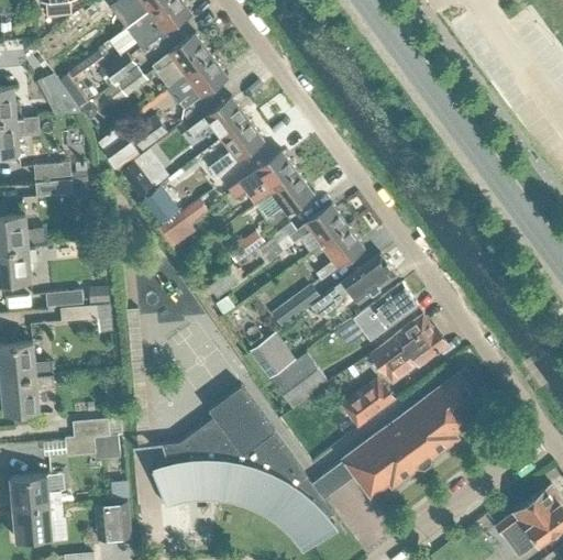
[(70,13),(68,0),(40,0),(41,2),(45,1),(46,15),(70,13)]
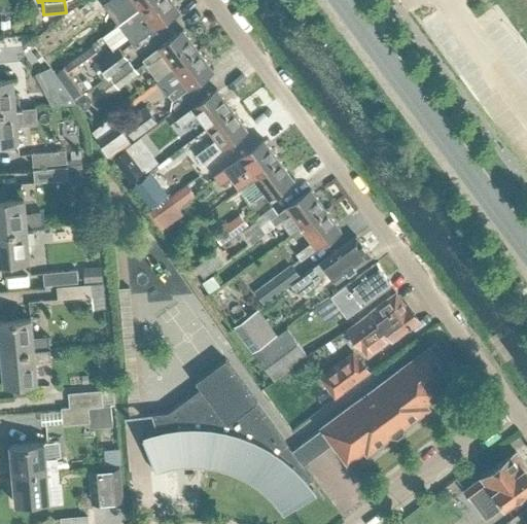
[(103,4),(102,5),(105,9),(117,26),(128,18),(138,10),(151,0),(109,0),(108,1),(103,4)]
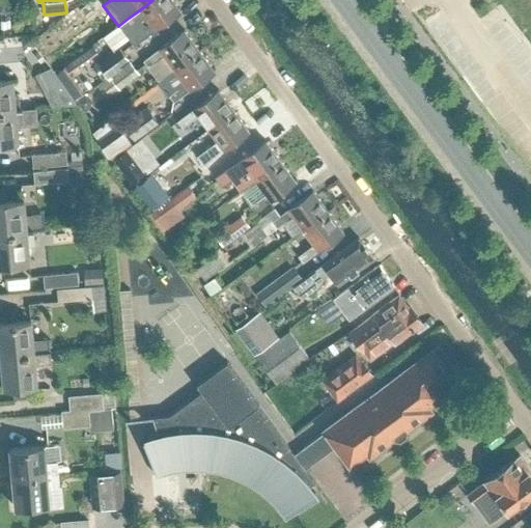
[(129,18),(118,26),(133,47),(139,43),(179,12),(170,0),(152,0),(139,10),(129,18)]
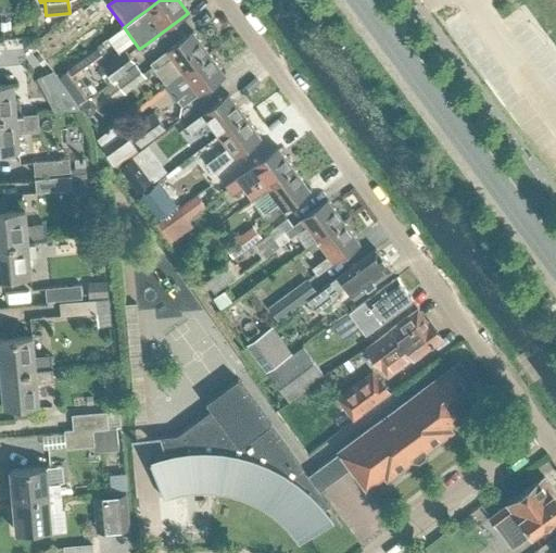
[(168,60),(179,75),(207,54),(192,33),(150,64),(154,71),(168,60)]
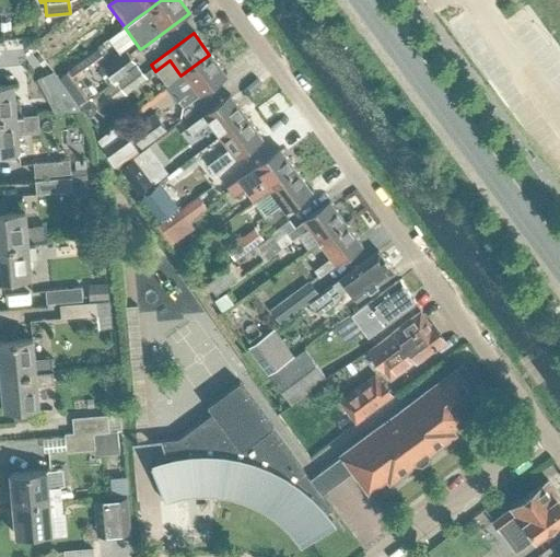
[(103,56),(96,47),(56,77),(78,105),(85,100),(70,79),(103,56)]
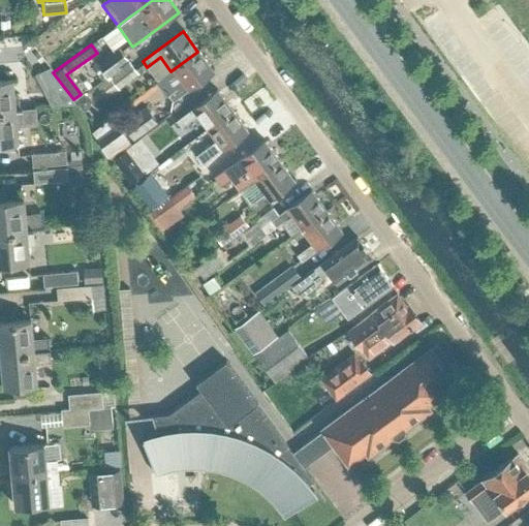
[(128,62),(120,51),(118,49),(96,66),(105,79),(128,62)]
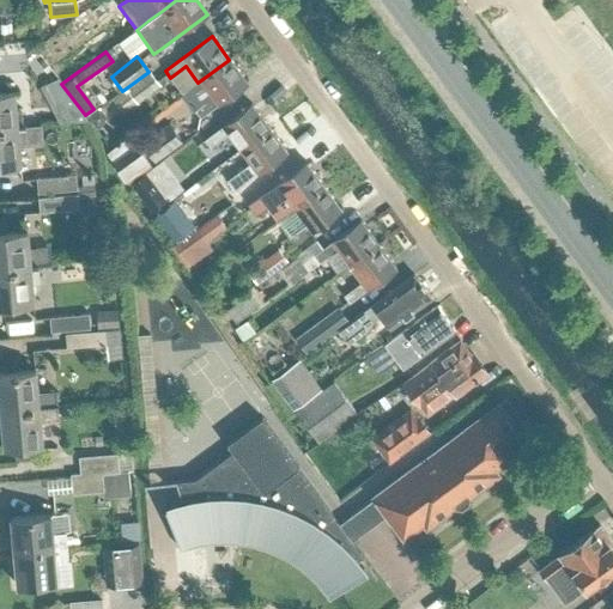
[(247,83),(229,60),(198,83),(190,89),(190,87),(187,90),(200,107),(195,111),(200,117),(247,83)]
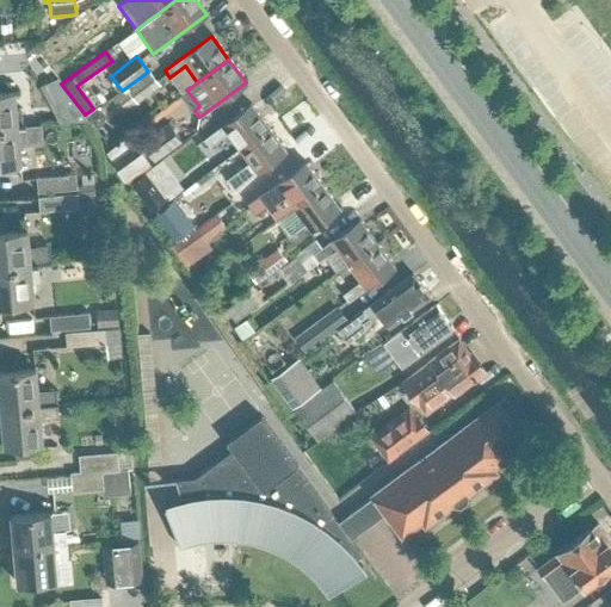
[(123,115),(136,105),(159,87),(148,73),(112,100),(123,115)]
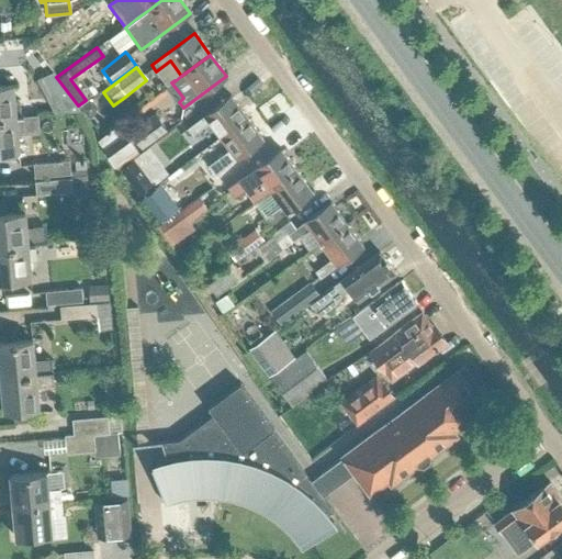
[(91,71),(79,84),(90,96),(103,84),(91,71)]
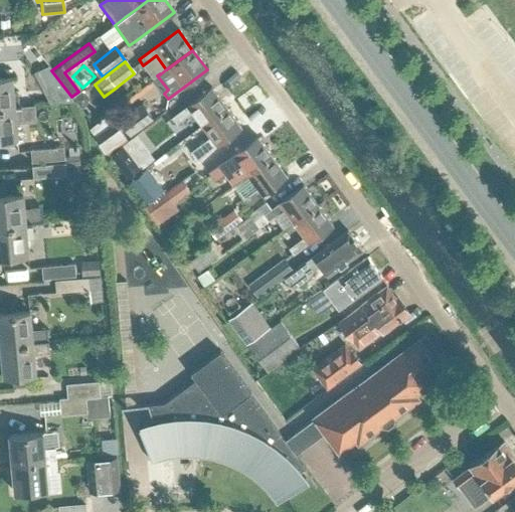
[(48,66),(34,73),(49,105),(73,103),(48,66)]
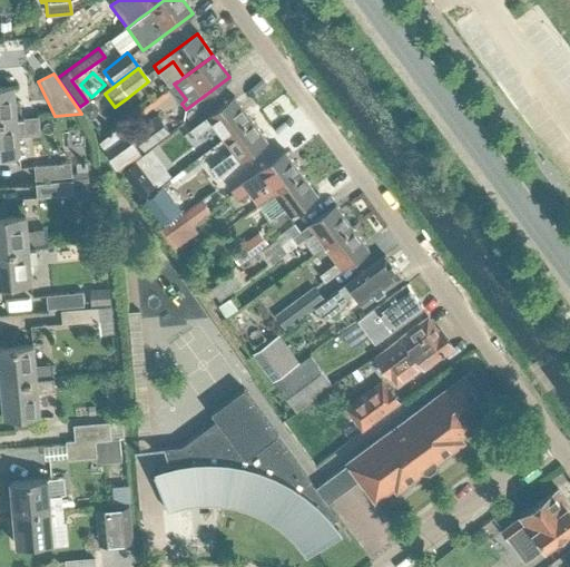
[(0,120),(16,119),(21,119),(20,101),(15,103),(13,86),(0,87),(0,120)]
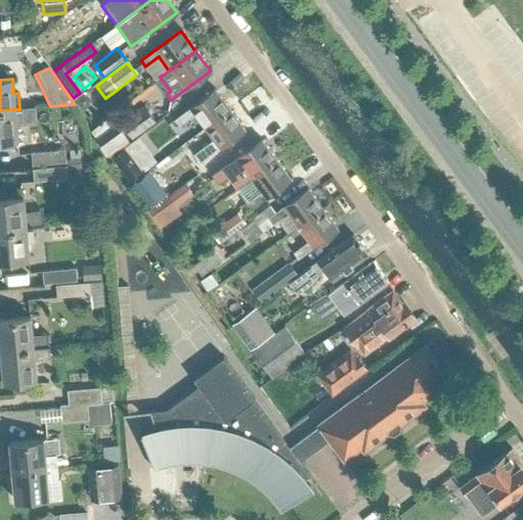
[(135,89),(117,103),(128,116),(146,102),(135,89)]
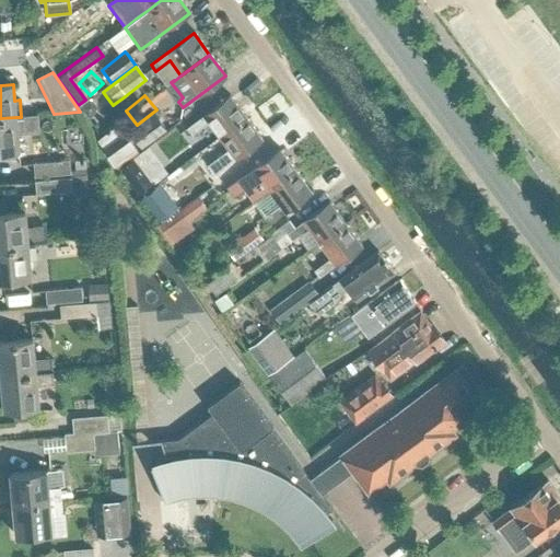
[(219,138),(246,118),(230,96),(187,128),(191,135),(198,130),(208,123),(219,138)]
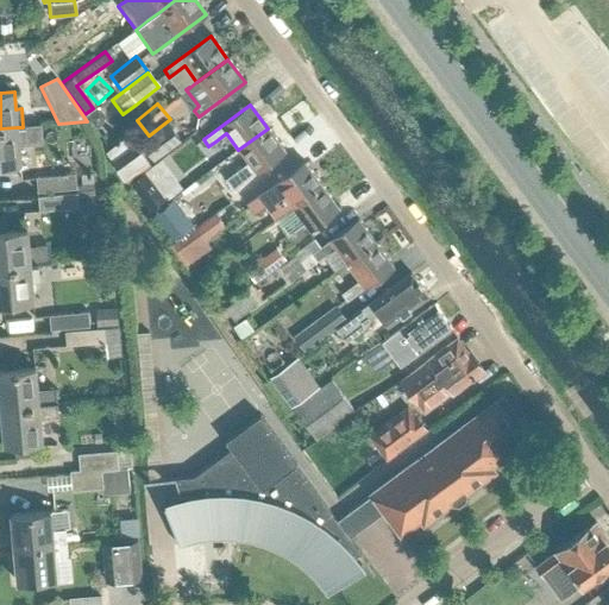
[(86,117),(95,130),(102,125),(104,117),(98,108),(86,117)]
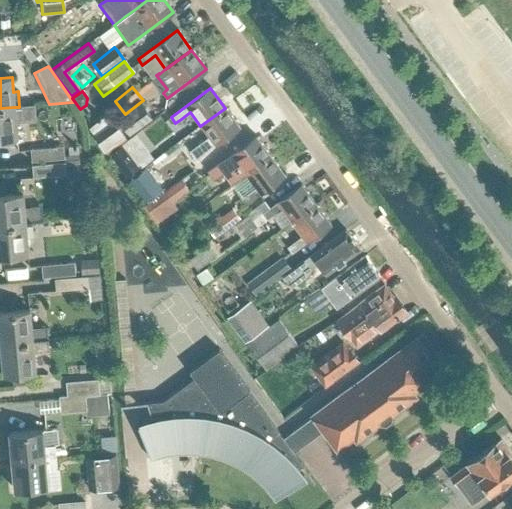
[(117,121),(129,137),(151,120),(139,104),(117,121)]
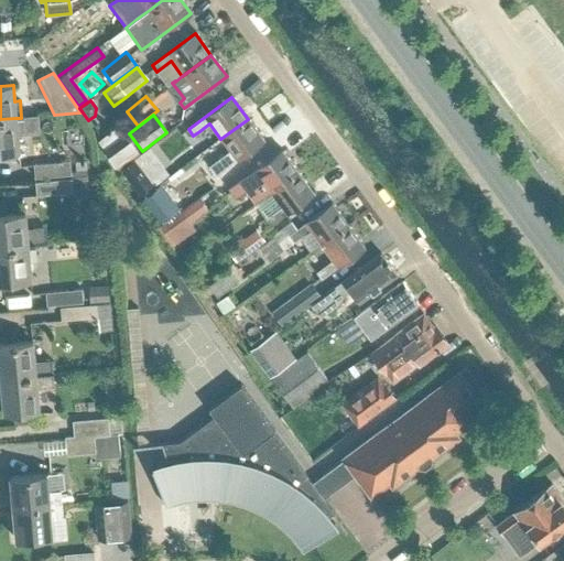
[(15,118),(0,119),(0,152),(19,151),(18,136),(40,133),(38,116),(21,118),(15,118)]
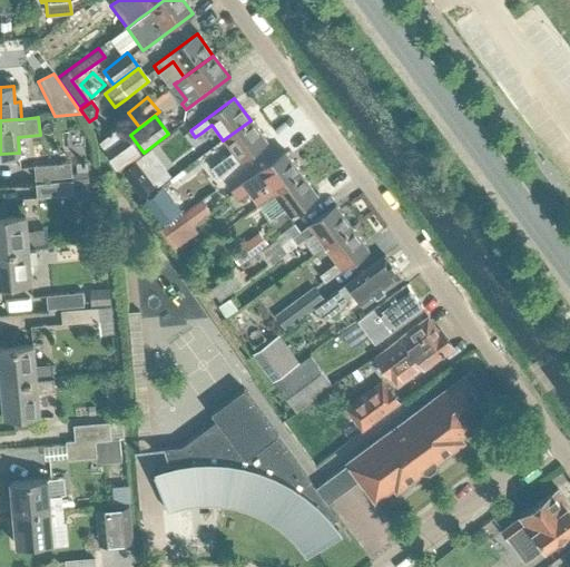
[(266,142),(251,120),(223,140),(232,152),(209,168),(217,179),(266,142)]
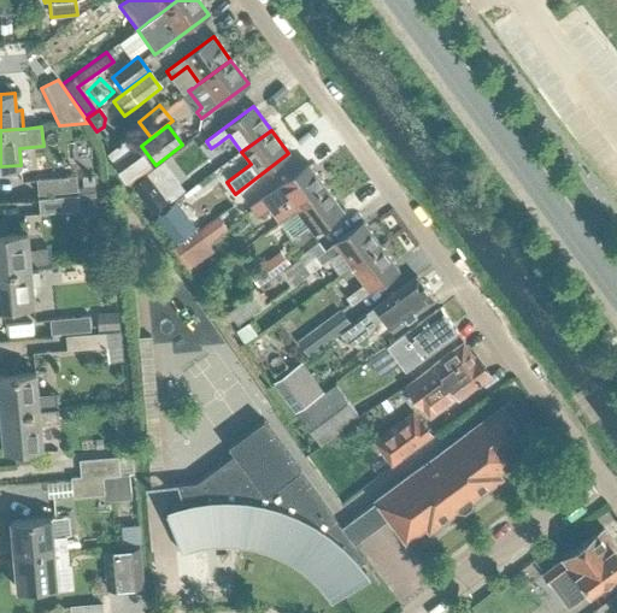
[(153,168),(140,149),(113,170),(127,188),(153,168)]
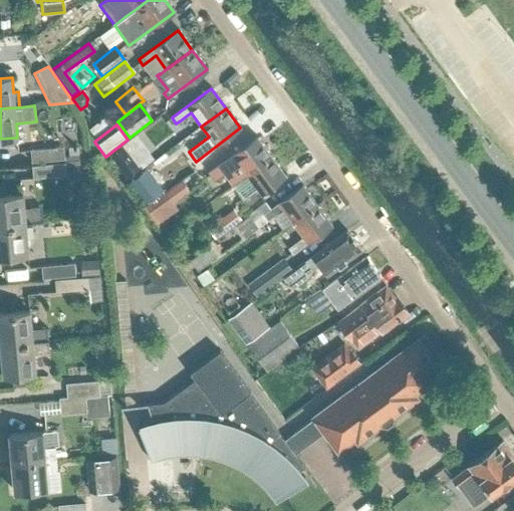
[(232,187),(237,183),(246,175),(271,157),(257,138),(217,166),(208,173),(215,182),(224,176),(232,187)]
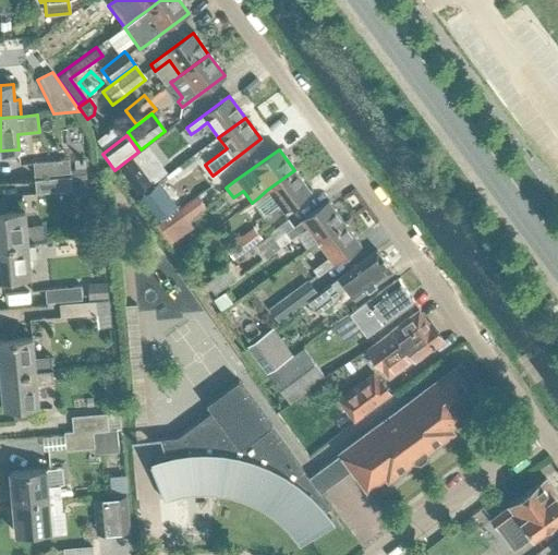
[(136,192),(150,182),(132,158),(118,169),(136,192)]
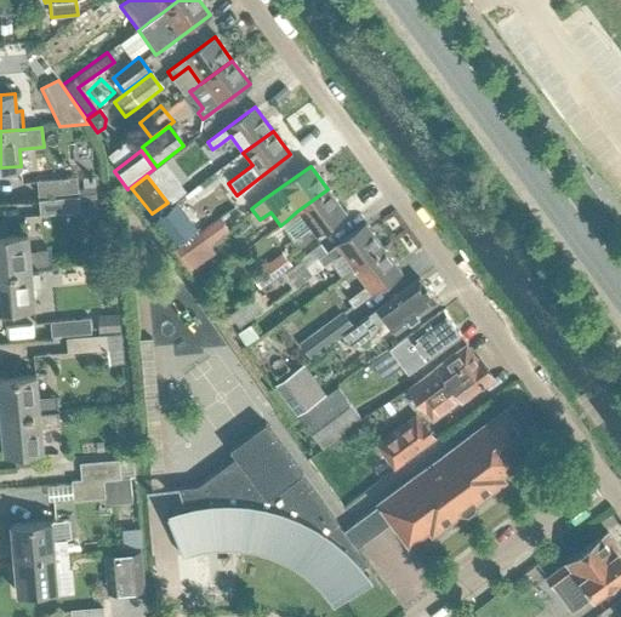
[(38,196),(78,193),(77,178),(36,182),(38,196)]
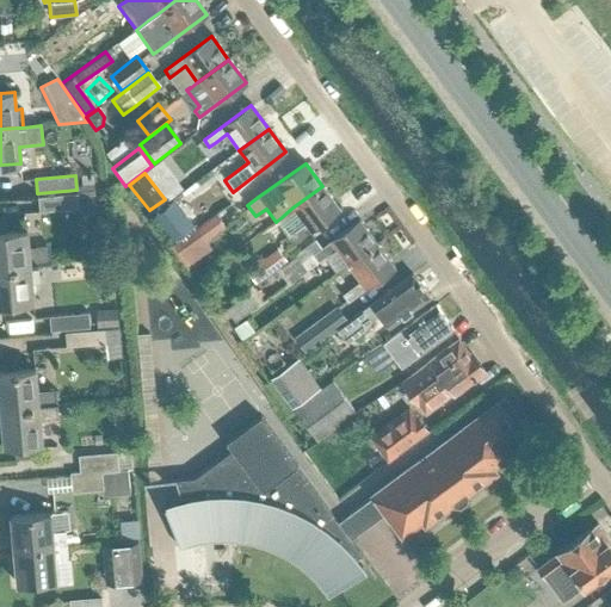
[(94,185),(78,186),(78,197),(96,196),(94,185)]
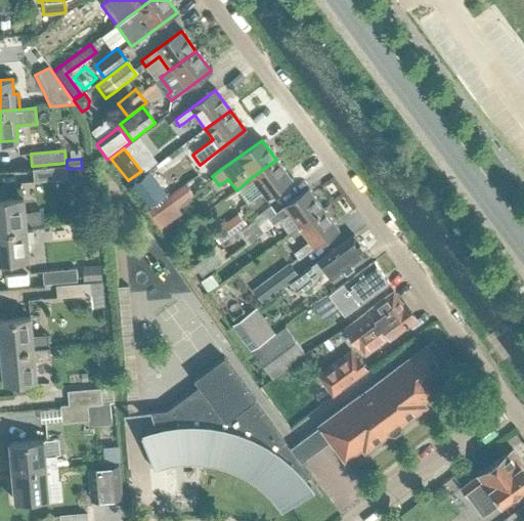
[(276,160),(251,178),(262,192),(247,204),(251,210),(292,180),(276,160)]
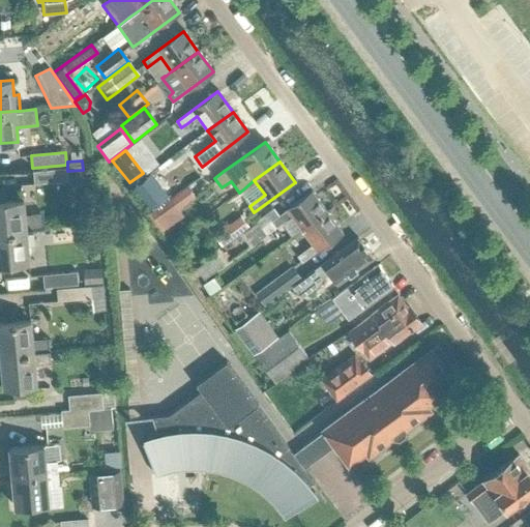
[(34,185),(68,181),(66,169),(33,173),(34,185)]
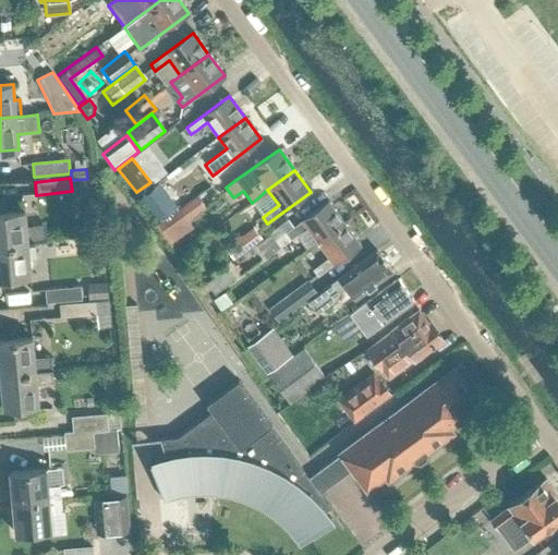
[(158,184),(140,198),(157,220),(174,206),(158,184)]
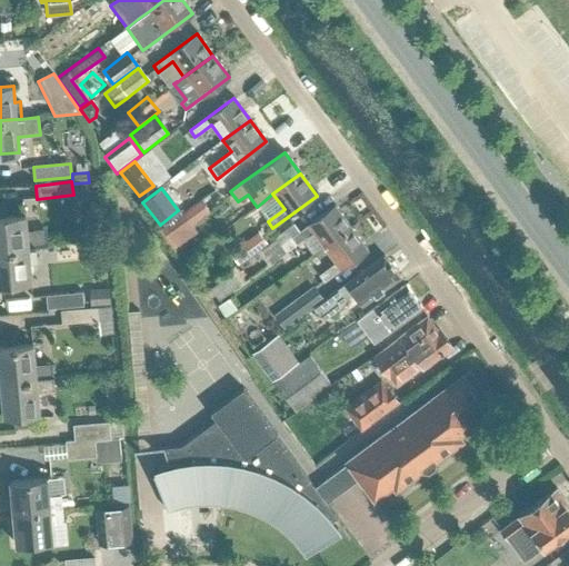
[(275,239),(260,250),(267,259),(270,264),(285,254),(282,250),(295,242),(296,245),(301,240),(312,255),(323,247),(323,248),(351,228),(335,206),(299,232),(293,224),(273,238),(275,239)]
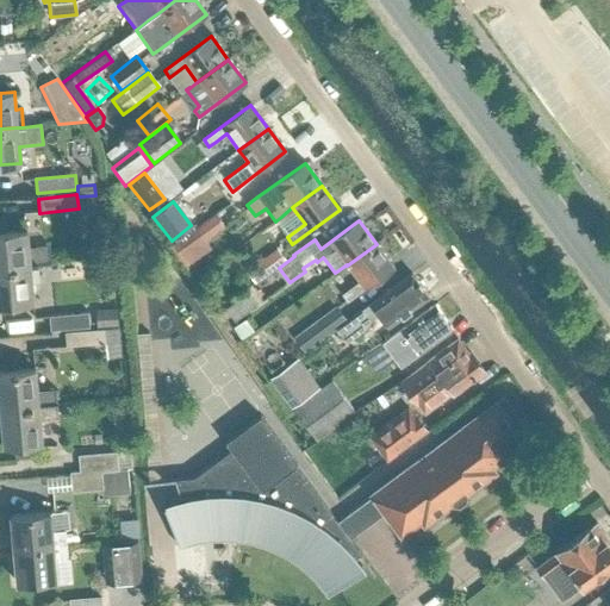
[(210,250),(195,229),(170,245),(185,267),(210,250)]
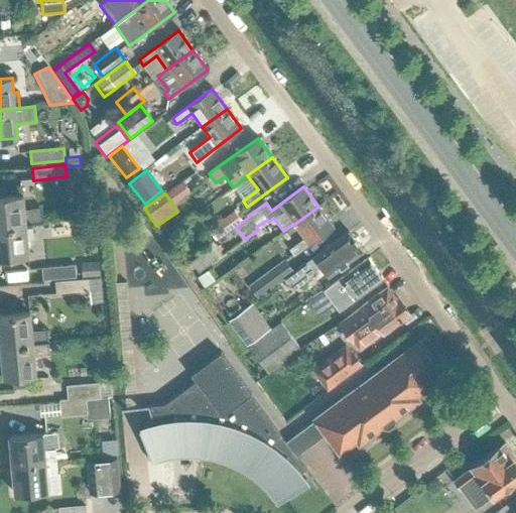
[(0,228),(32,225),(42,224),(41,210),(24,211),(22,196),(0,198),(0,228)]
